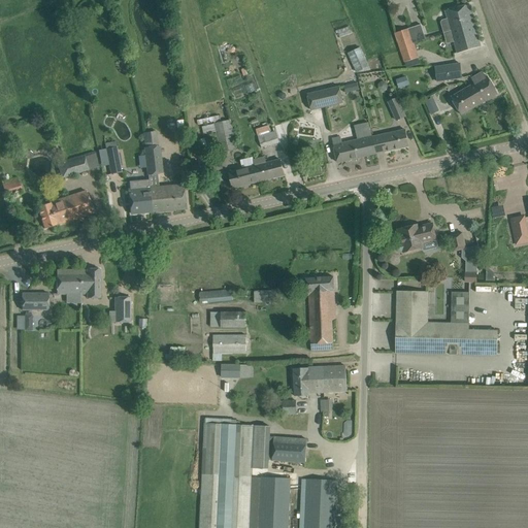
[(440,23),(443,33),(474,24),(473,19),(469,5),(460,8),(460,7),(446,11),(448,19),(442,21),(440,23)]
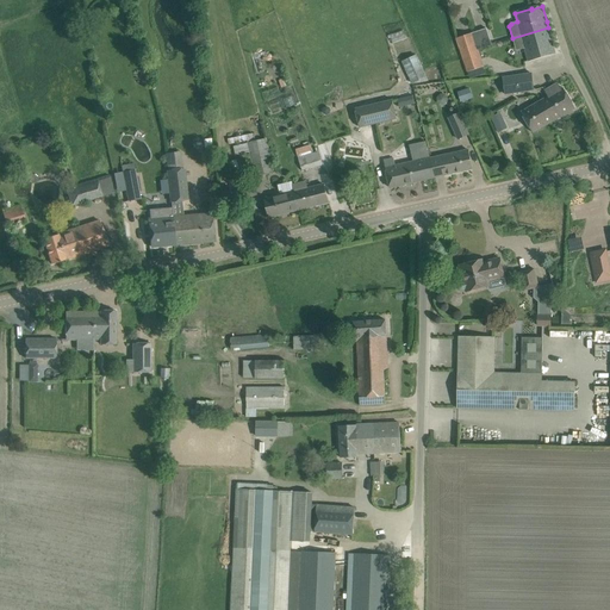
[(528,61),(543,56),(555,54),(548,27),(512,38),(521,36),(528,61)]
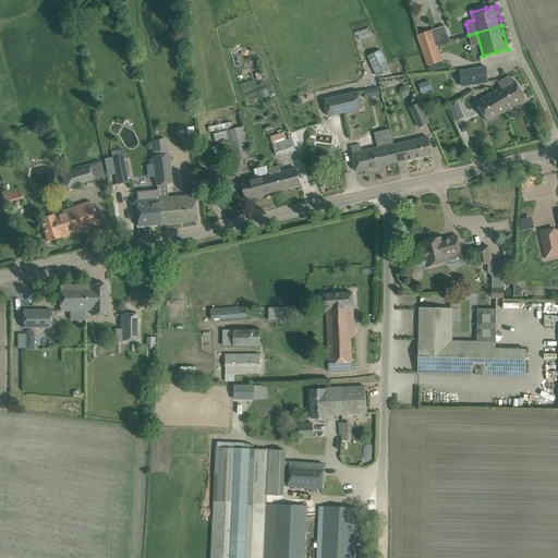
[(432,31),(417,35),(422,48),(449,40),(445,26),(432,31)]
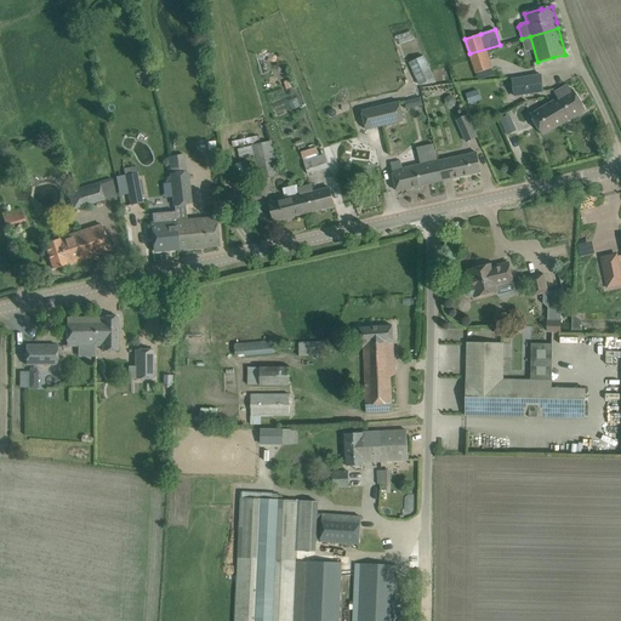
[(493,69),(488,57),(496,55),(494,49),(501,46),(500,45),(469,53),(476,74),(493,69)]
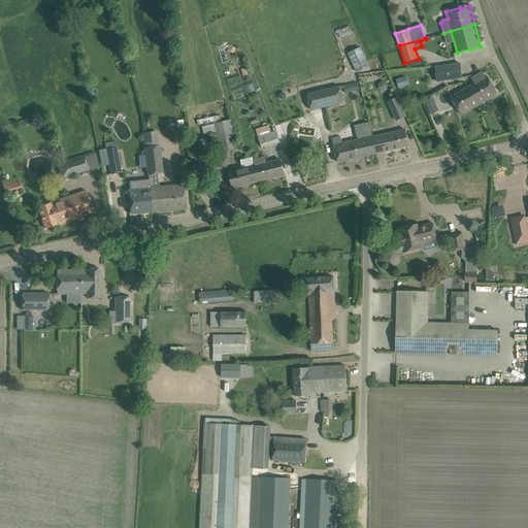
[(357,73),(369,67),(361,47),(348,54),(357,73)]
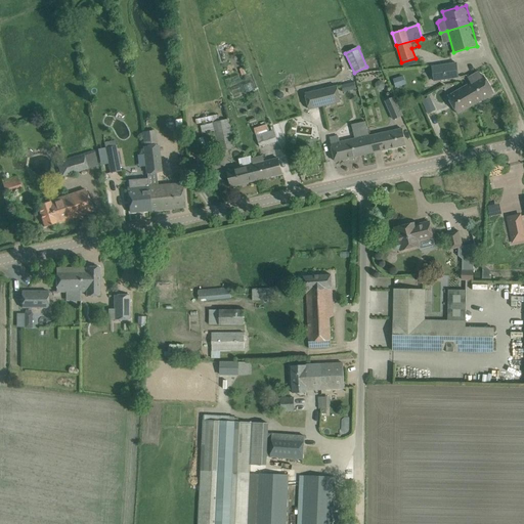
[(434,82),(459,78),(456,63),(432,67),(434,82)]
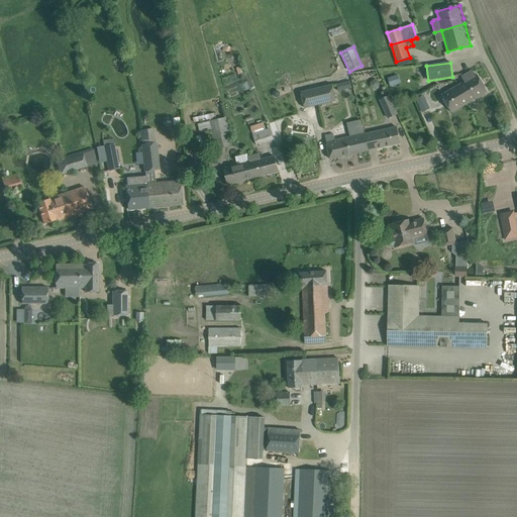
[(473,71),(463,76),(461,78),(464,82),(441,95),(451,112),(487,92),(478,75),(476,76),(473,71)]
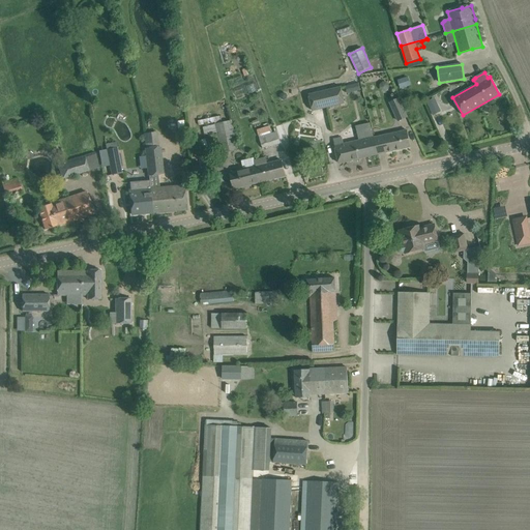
[(410,85),(408,78),(399,80),(401,88),(410,85)]
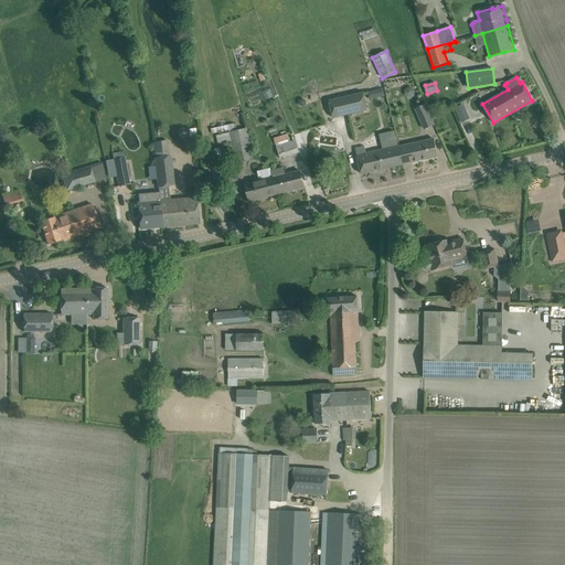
[(375,89),(368,92),(370,99),(376,98),(375,89)]
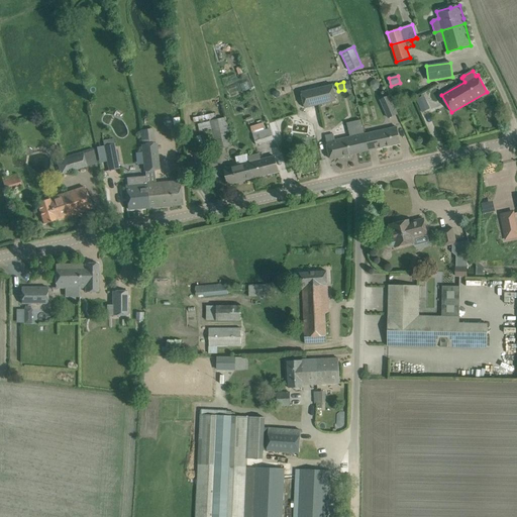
[(336,101),(332,85),(301,92),(302,95),(304,106),(306,108),(336,101)]
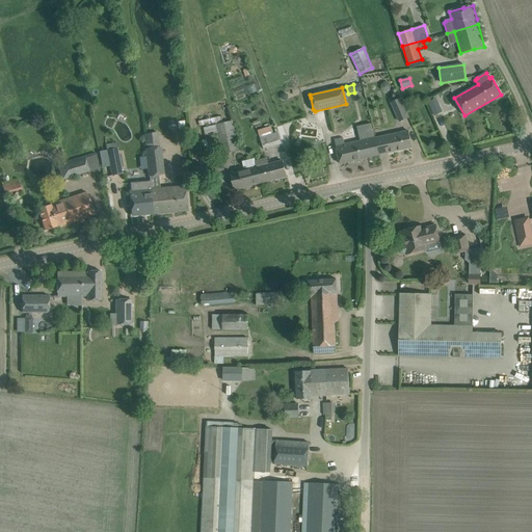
[(408,117),(401,99),(392,103),(399,122),(408,117)]
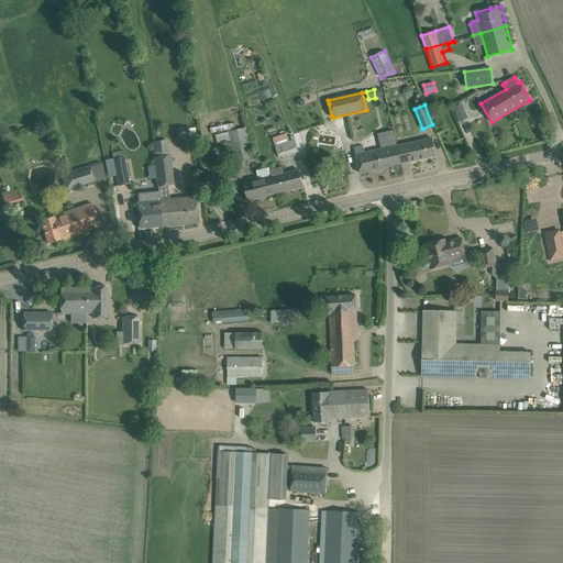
[(463,113),(457,116),(460,122),(466,120),(463,113)]
